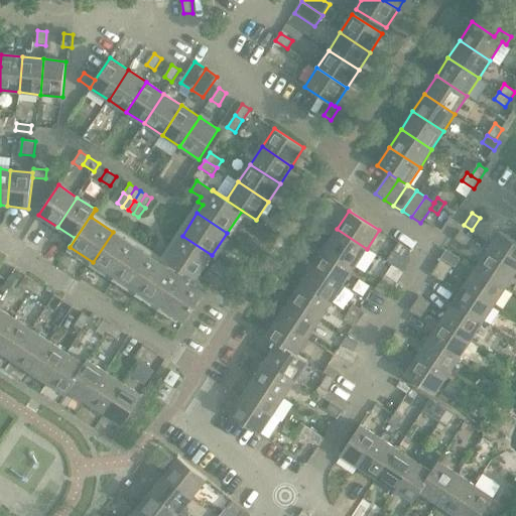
[(337,229),(326,247),(355,266),(367,249),(337,229)]
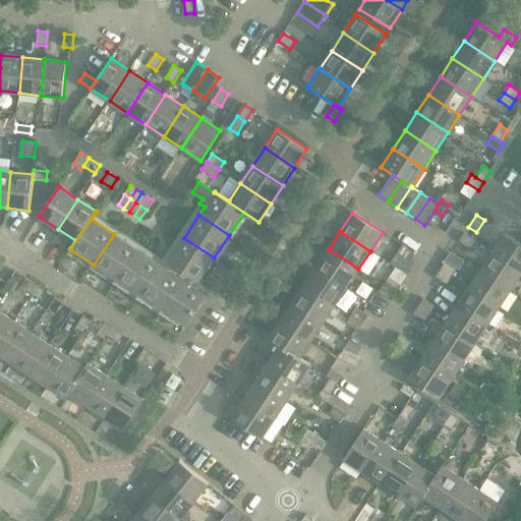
[(520,244),(505,233),(491,252),(520,271),(520,244)]
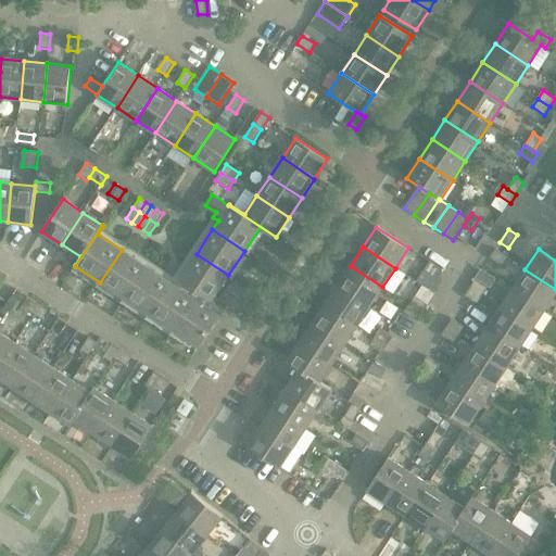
[(122,250),(100,282),(125,298),(146,266),(122,250)]
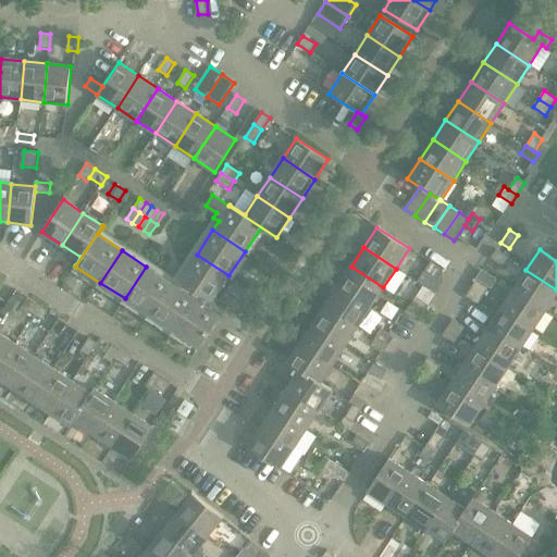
[(509,258),(496,250),(490,259),(503,268),(509,258)]
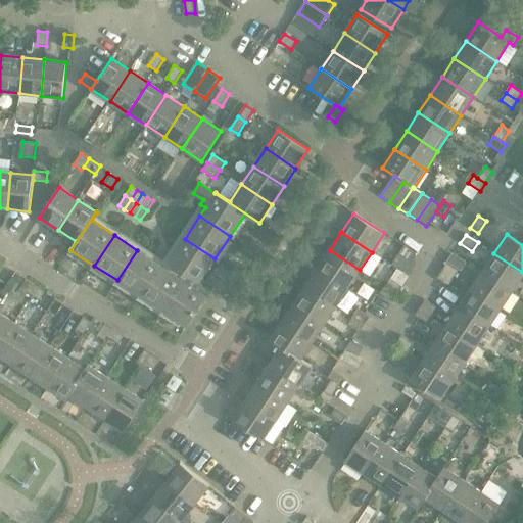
[(215,258),(185,239),(169,263),(199,283),(215,258)]
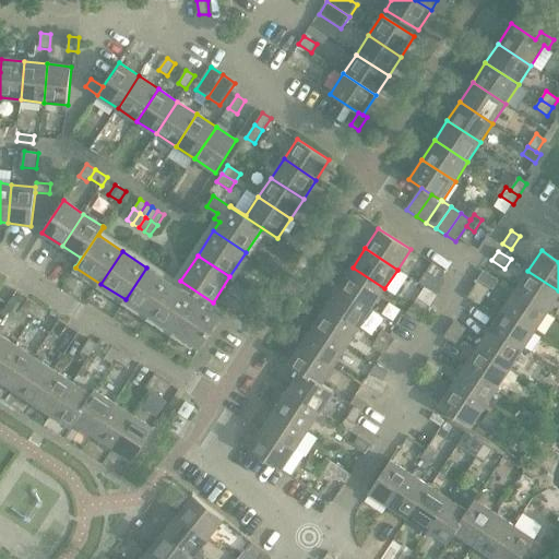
[(431,263),(426,272),(439,280),(444,272),(431,263)]
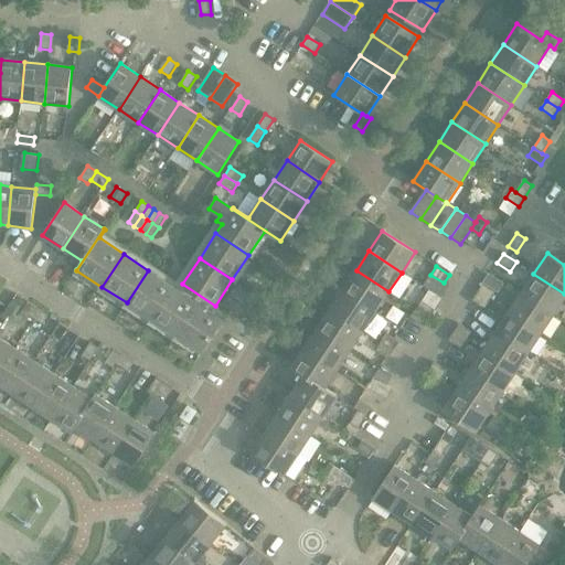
[(148,270),(127,302),(151,319),(173,286),(148,270)]
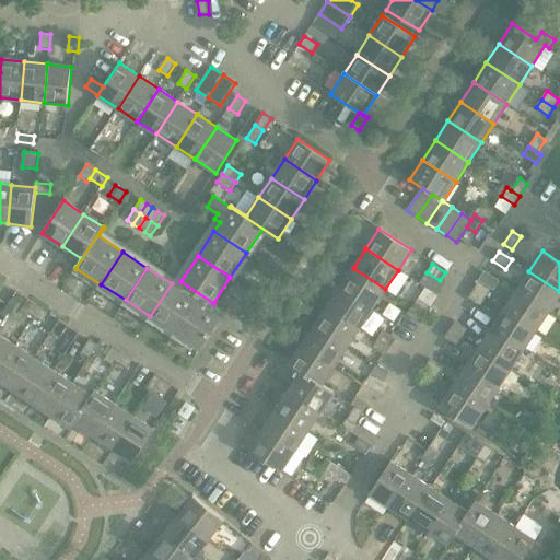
[(353,268),(340,288),(373,308),(385,289),(353,268)]
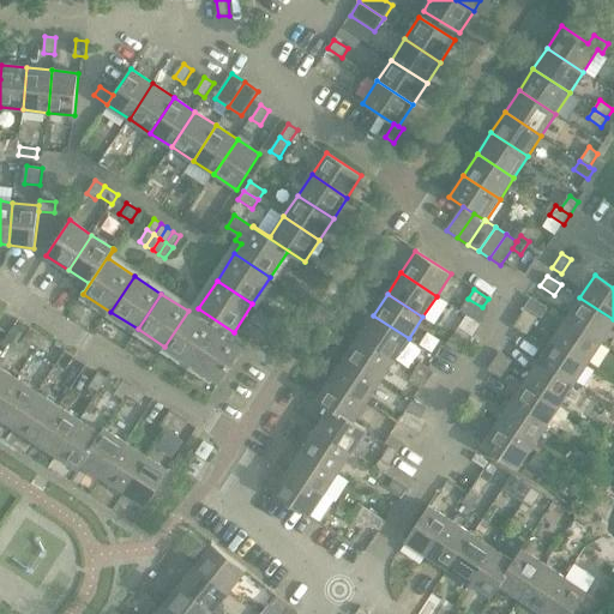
[(613,319),(579,298),(566,318),(602,343),(613,324),(613,319)]
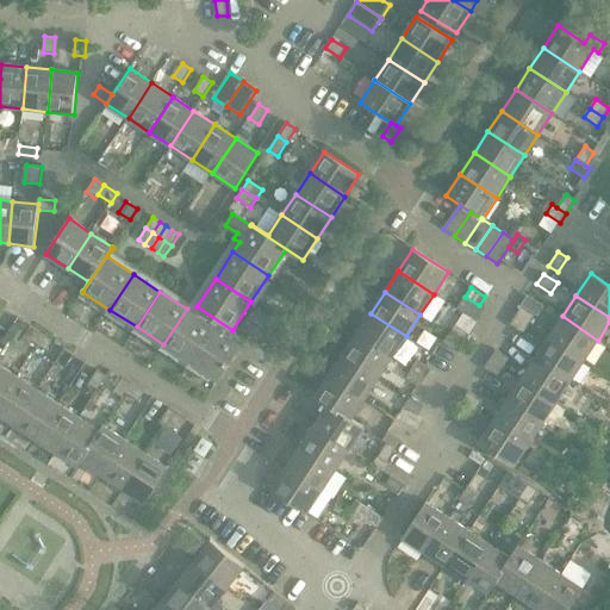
[(522,306),(516,316),(529,325),(535,316),(522,306)]
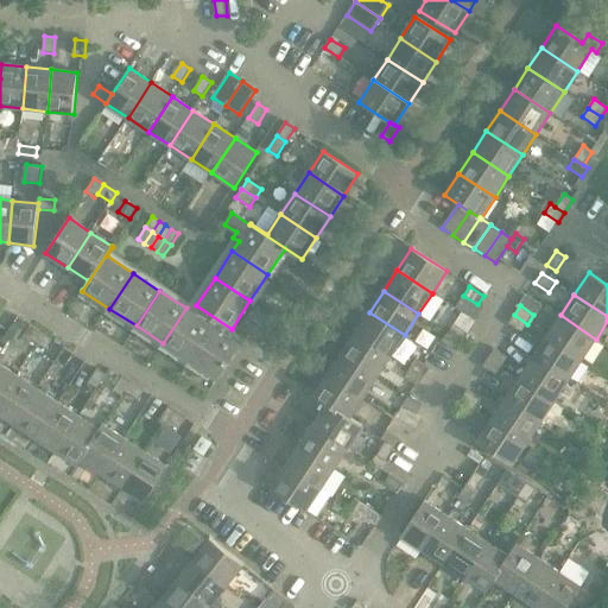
[(187,308),(163,343),(190,361),(214,325),(187,308)]
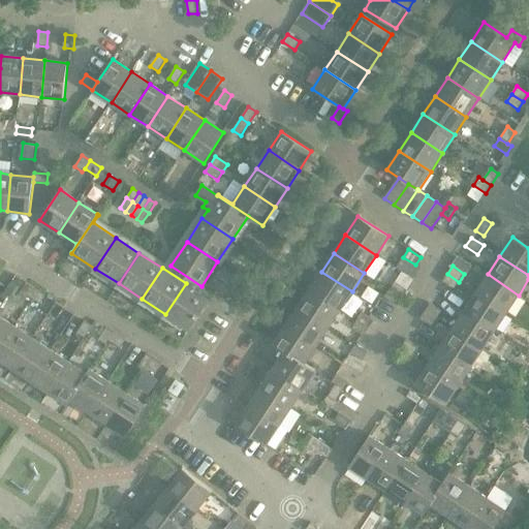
[(321,272),(309,289),(340,310),(352,291),(321,272)]
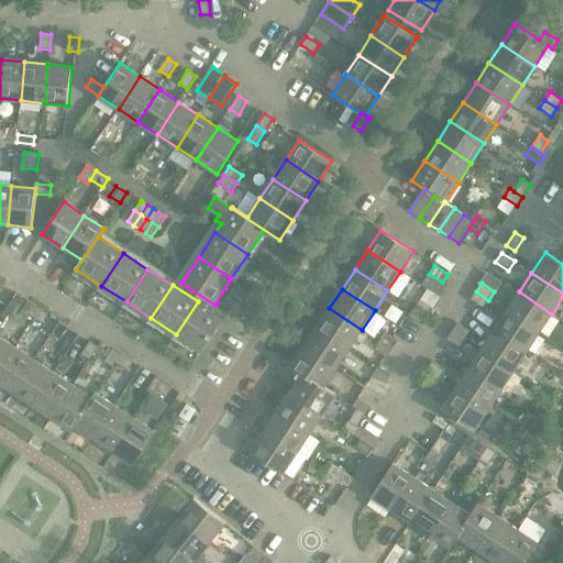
[(488,300),(476,291),(471,299),(483,308),(488,300)]
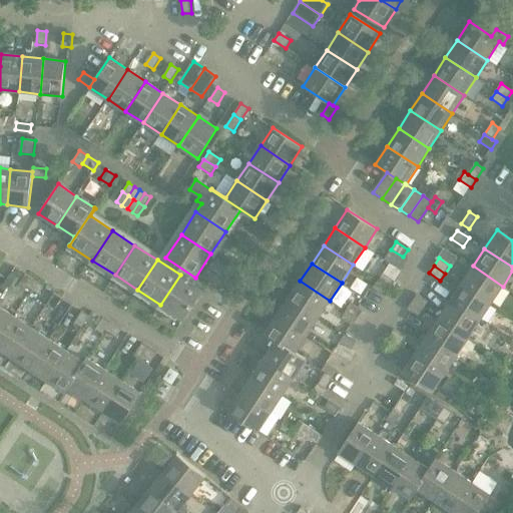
[(473,266),(461,284),(491,304),(503,287),(473,266)]
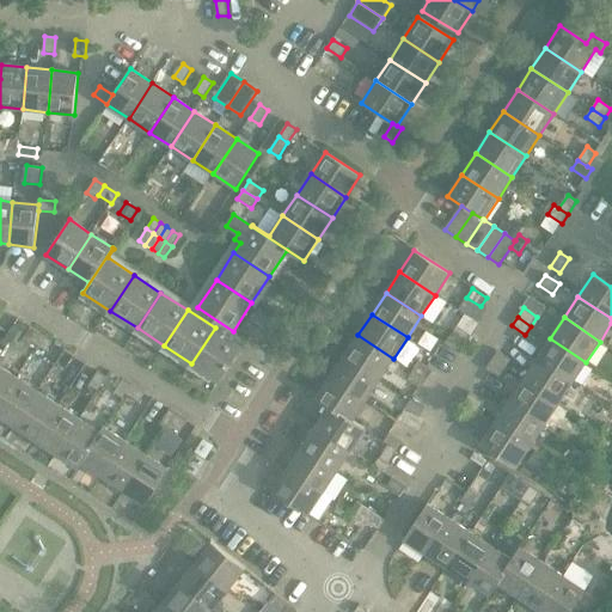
[(457,326),(451,336),(464,344),(470,336),(457,326)]
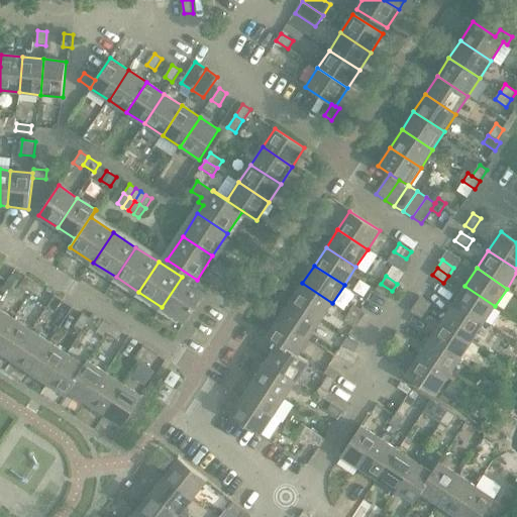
[(25,293),(28,289),(33,282),(25,277),(17,288),(25,293)]
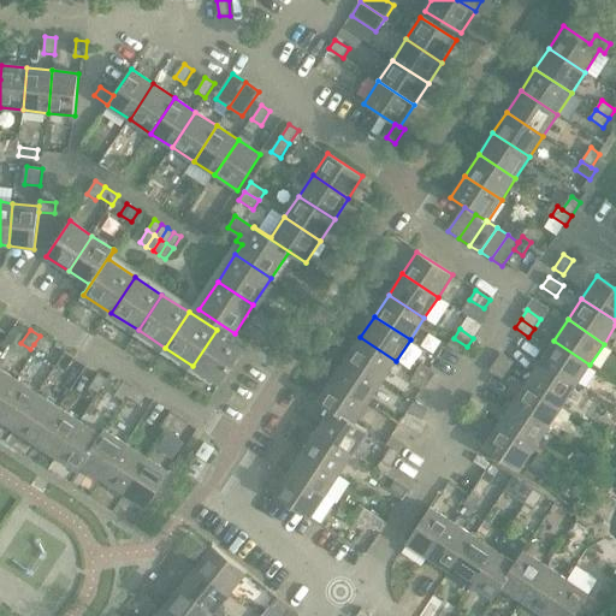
[(217,330),(193,366),(221,385),(237,359),(240,360),(244,353),(242,351),(244,349),(217,330)]
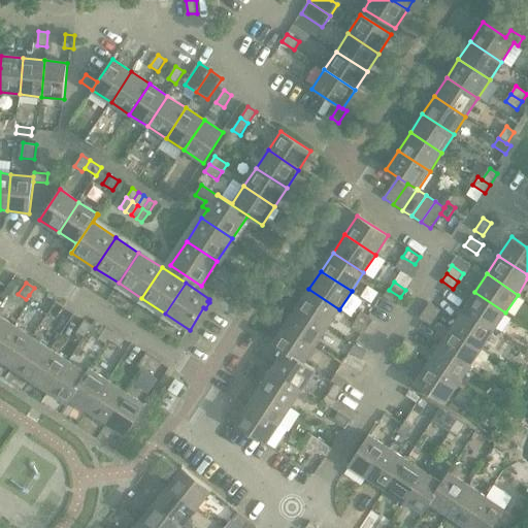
[(34,288),(29,295),(40,303),(45,295),(34,288)]
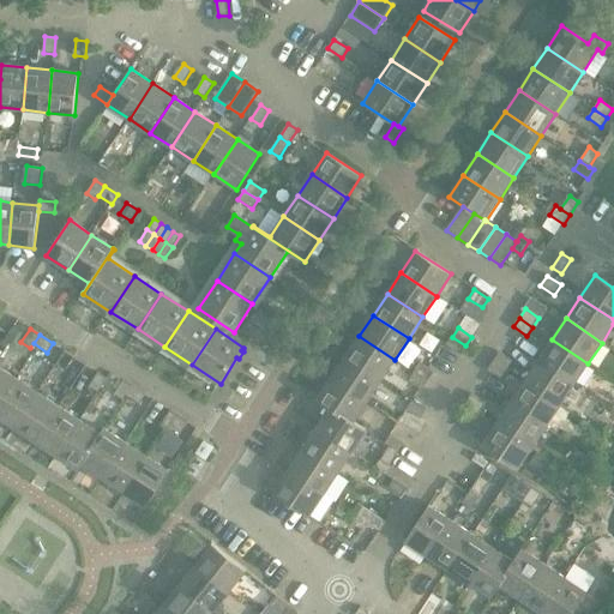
[(359,336),(345,357),(380,380),(395,360),(359,336)]
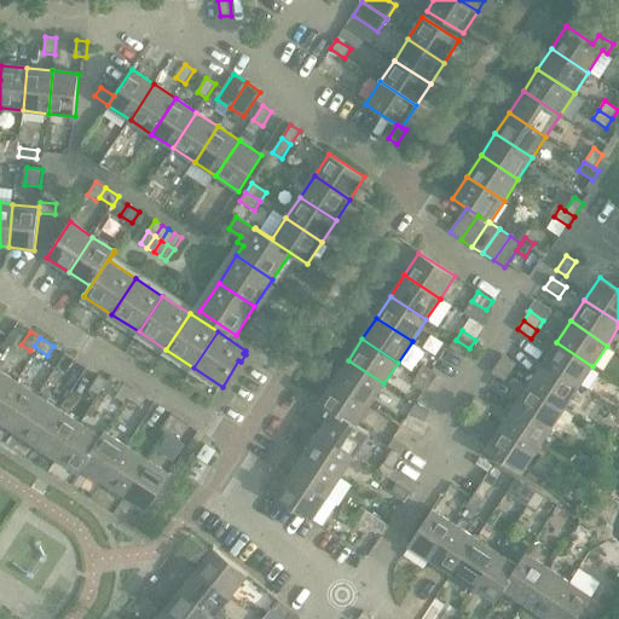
[(469,348),(456,340),(450,348),(463,358),(469,348)]
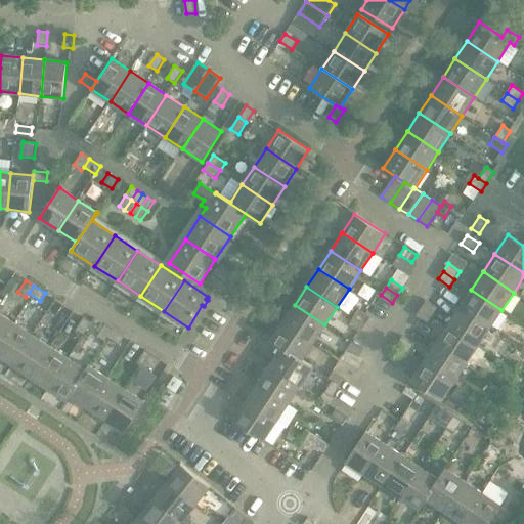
[(471,290),(459,308),(490,329),(501,310),(471,290)]
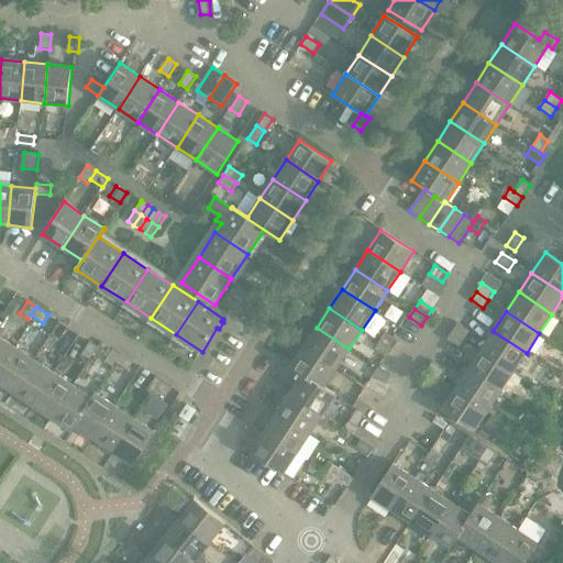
[(59,322),(51,334),(59,340),(68,328),(59,322)]
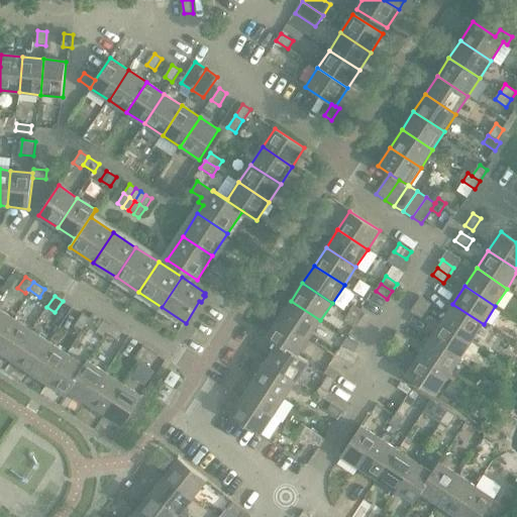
[(420,297),(415,304),(427,312),(432,304),(420,297)]
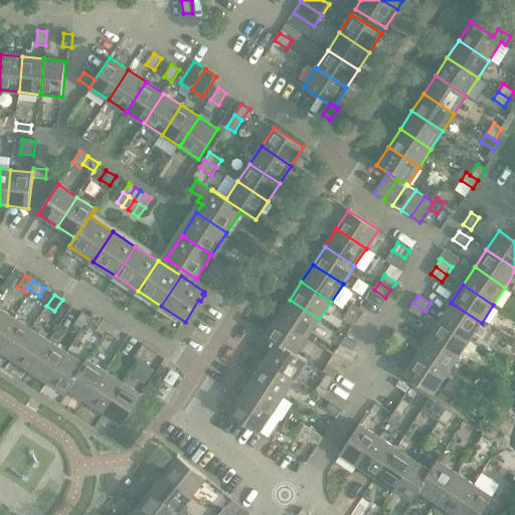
[(290,300),(278,317),(308,337),(319,319),(290,300)]
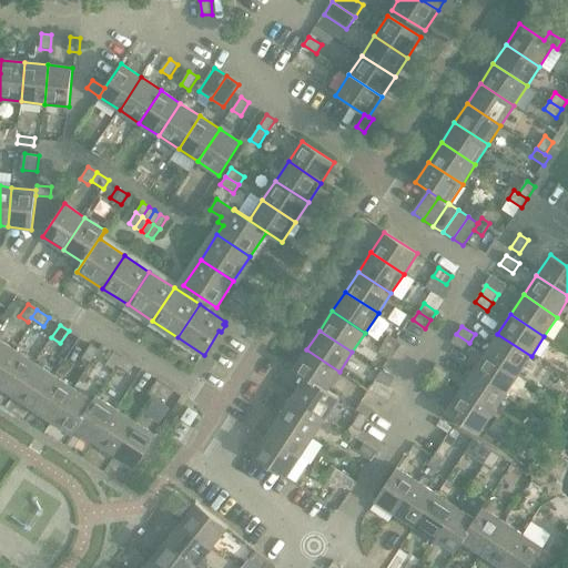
[(469,343),(456,334),(450,343),(464,352),(469,343)]
